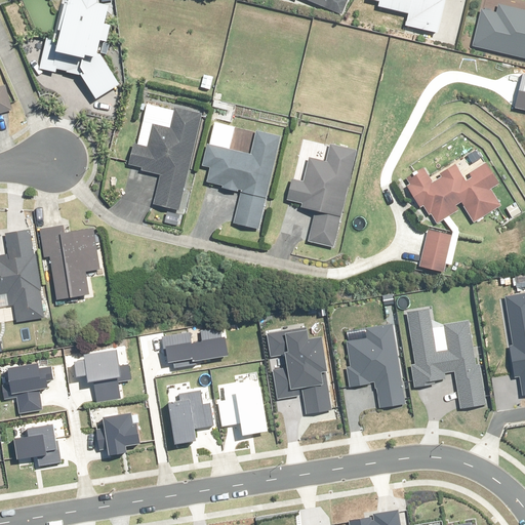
[(111,0),(83,0),(81,0),(69,0),(61,41),(48,39),(41,70),(56,73),(56,71),(81,76),(97,101),(120,85),(99,53),(102,43),(103,41),(109,42),(112,27),(106,25),(111,0)]
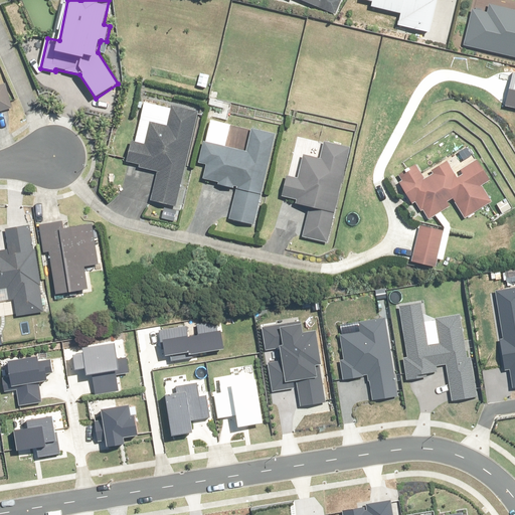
[(286,0),(294,3),(295,0),(336,16),(342,0),(286,0)]
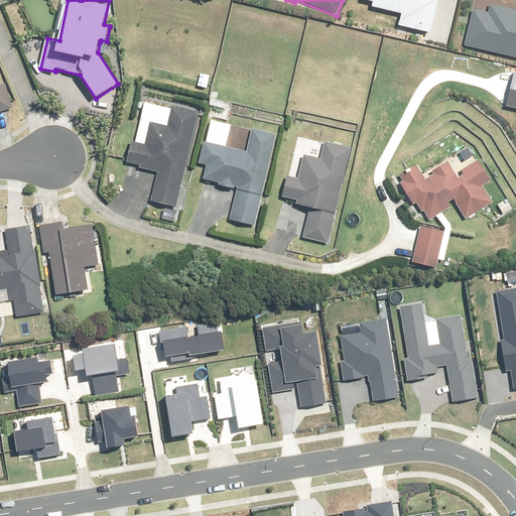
[(364,0),(375,3),(373,7),(402,15),(399,25),(429,34),(438,0),(364,0)]
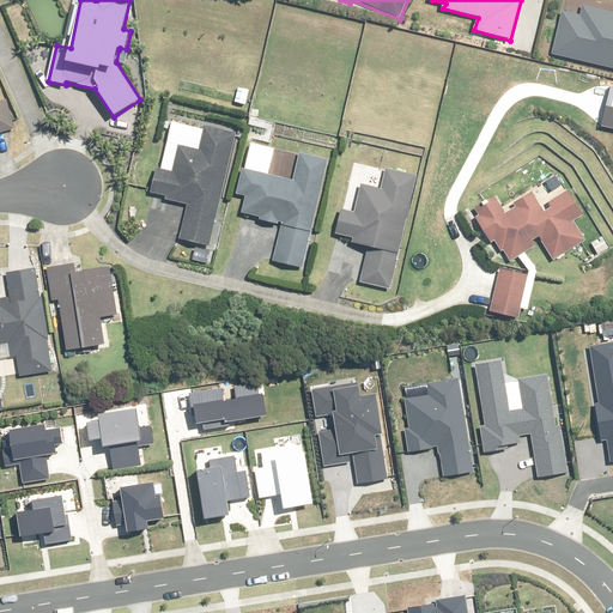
[(612,13),(583,7),(581,17),(563,12),(553,55),(612,68),(612,13)]
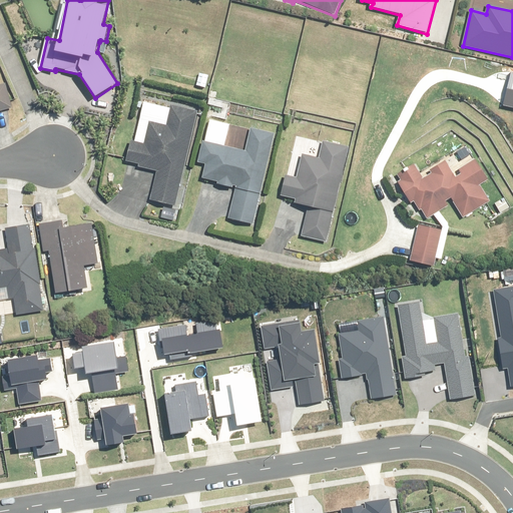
[(209,76),(200,74),(197,87),(207,89),(209,76)]
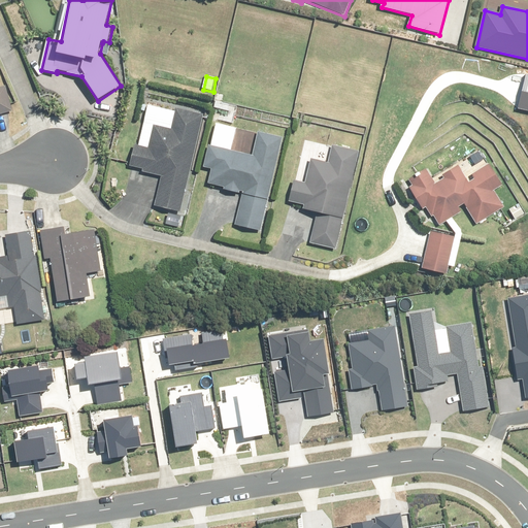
[(0,87),(0,113),(11,112),(7,86),(0,87)]
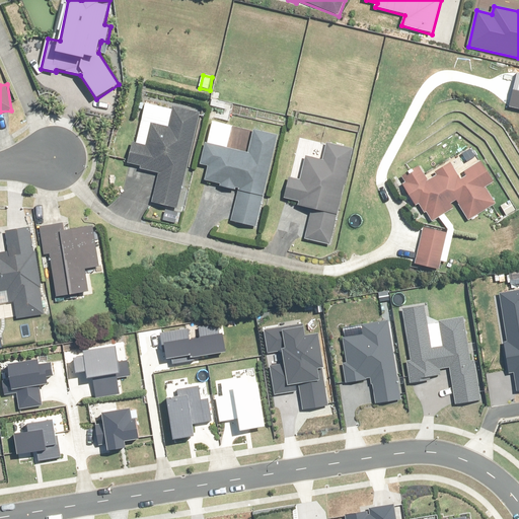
[(173,109),(146,103),(137,143),(134,142),(128,166),(159,173),(153,202),(179,208),(202,115),(174,107),(173,109)]
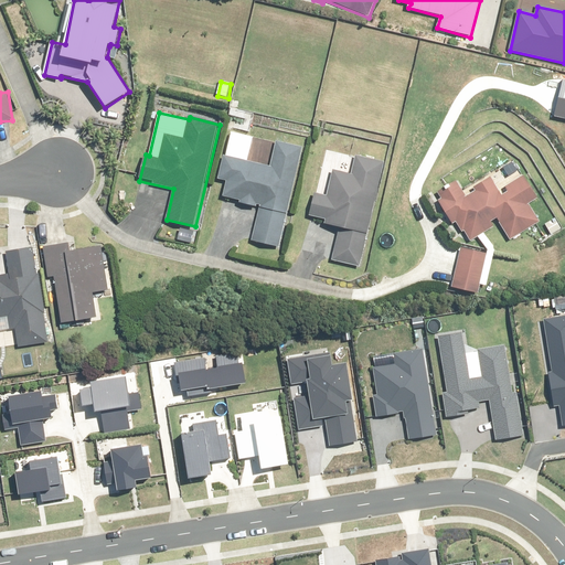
[(227,182),(224,195),(240,200),(238,202),(260,208),(252,241),(278,247),(304,149),(278,141),(270,168),(225,157),(219,180),(227,182)]
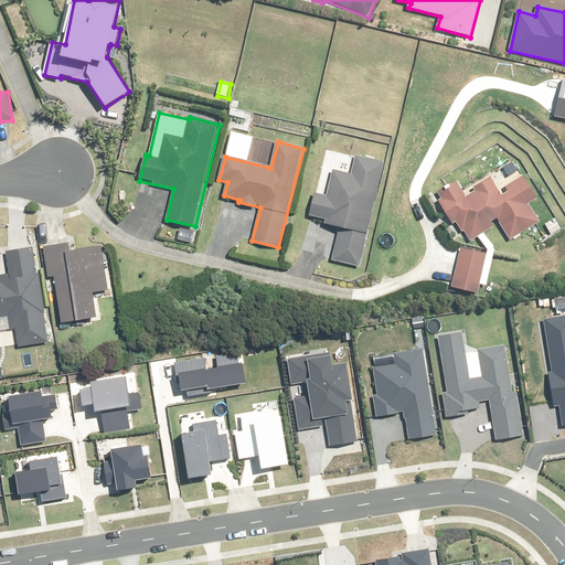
[(316,194),(310,216),(323,221),(322,225),(340,230),(331,260),(360,267),(387,162),(358,155),(352,176),(333,171),(327,198),(316,194)]
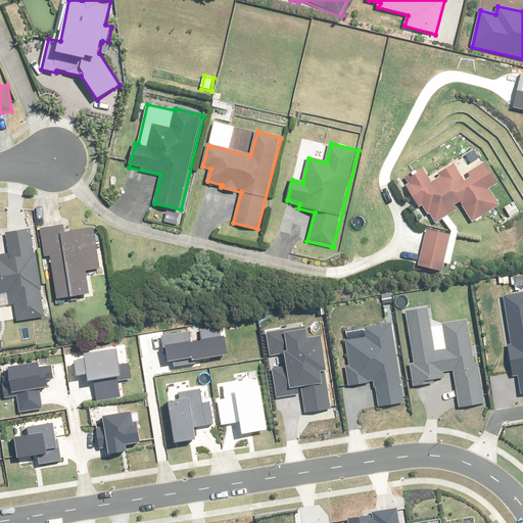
[(423,206),(429,216),(431,215),(437,224),(458,210),(455,206),(460,203),(473,224),(501,206),(489,188),(496,184),(484,164),(465,176),(456,162),(439,173),(441,177),(433,182),(424,167),(410,176),(412,180),(405,185),(419,208),(423,206)]
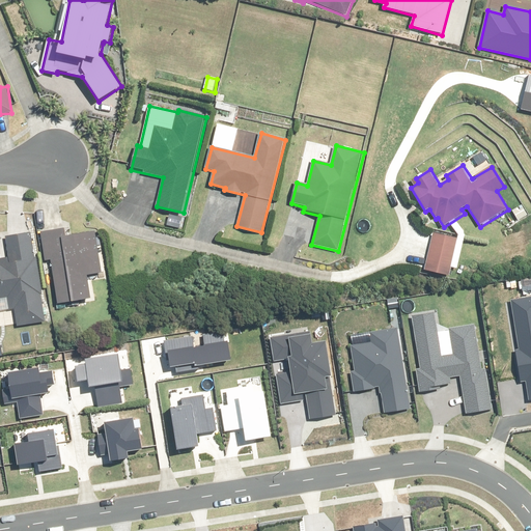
[(66,238),(65,230),(42,234),(49,275),(53,274),(59,304),(91,299),(87,276),(103,273),(95,232),(66,238)]
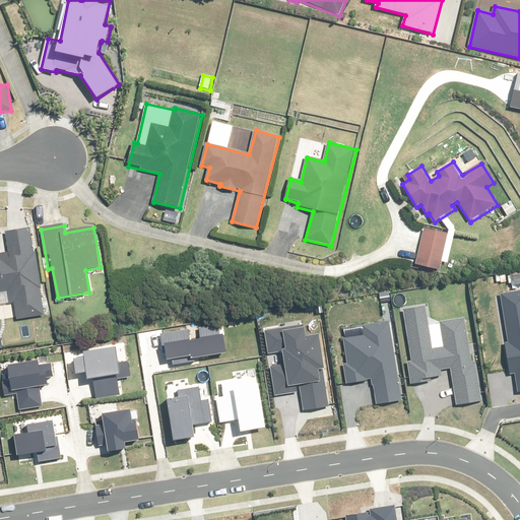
[(0,295),(6,294),(9,312),(13,311),(15,319),(41,315),(36,284),(43,283),(34,228),(6,233),(10,258),(0,259),(0,295)]
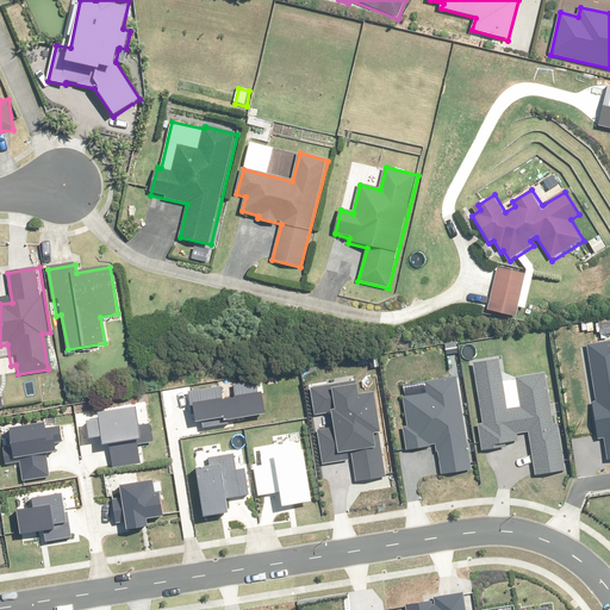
[(527,275),(498,267),(486,309),(516,317),(527,275)]
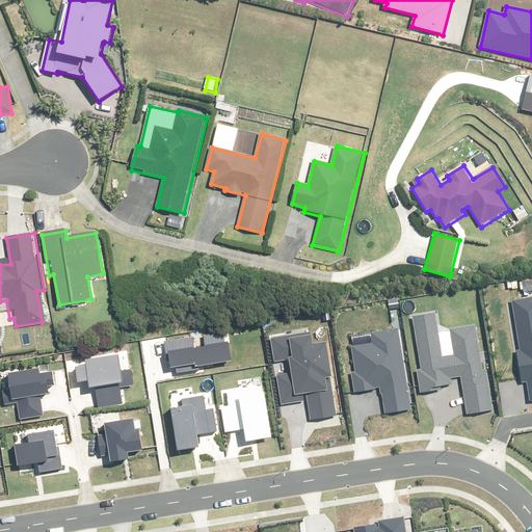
[(531,298),(511,302),(519,350),(514,351),(520,383),(523,382),(526,400),(531,398),(531,298)]
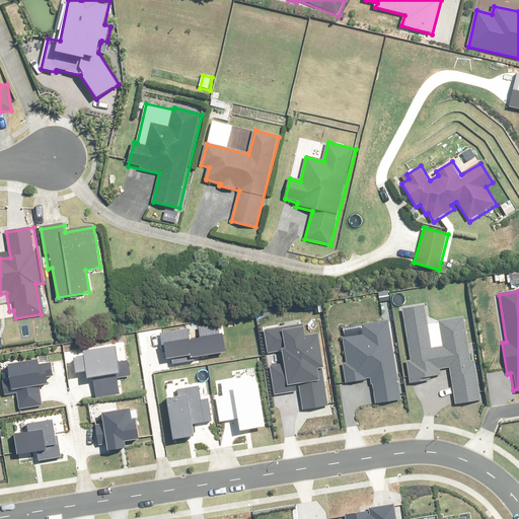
[(425,305),(402,308),(413,379),(436,375),(435,371),(449,369),(454,404),(477,400),(466,319),(442,322),(446,349),(431,351),(425,305)]
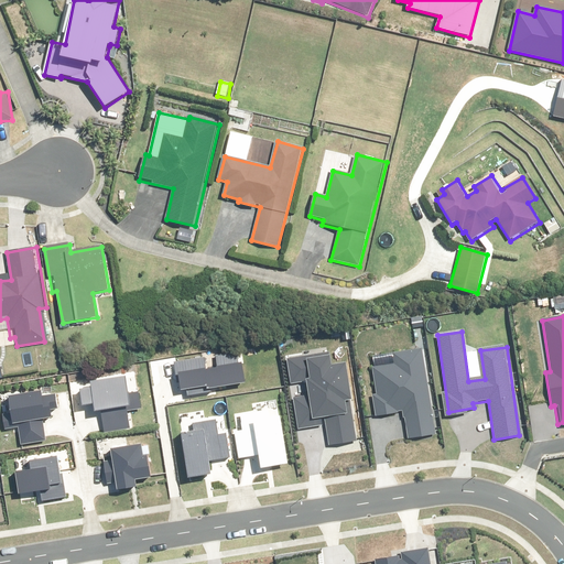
[(420,350),(394,354),(396,366),(373,369),(377,396),(371,397),(375,416),(403,412),(407,437),(432,434),(420,350)]
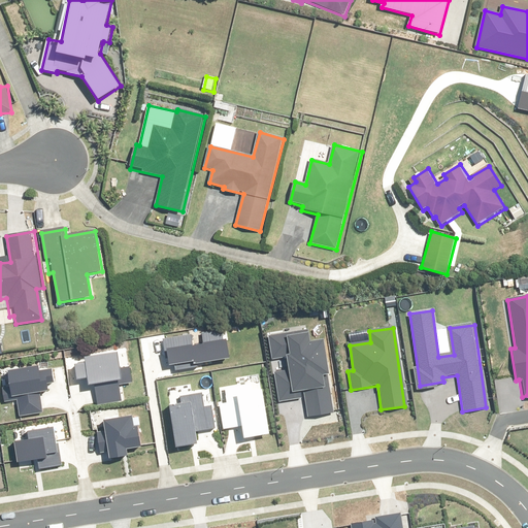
[(223,332),(165,340),(168,364),(226,356),(223,332)]
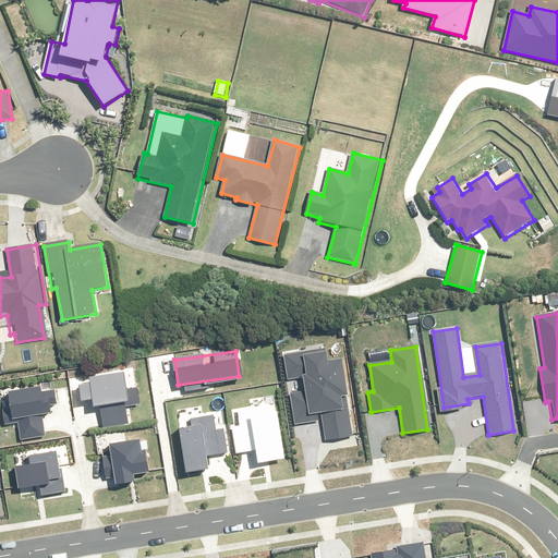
[(322,352),(284,356),(293,419),(319,415),(323,439),(351,435),(340,364),(324,366),(322,352)]
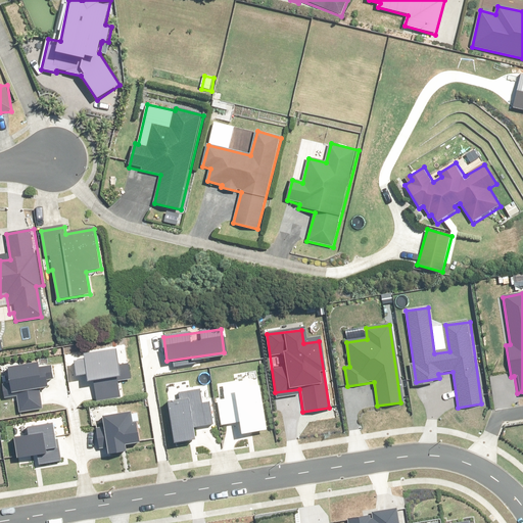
[(112,352),(69,359),(73,377),(82,376),(83,381),(90,380),(93,402),(120,398),(112,352)]
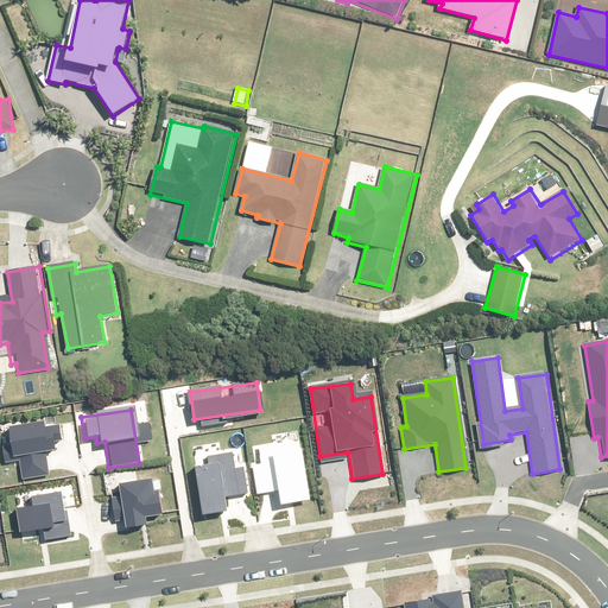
[(51,420),(6,426),(10,456),(17,455),(20,479),(46,475),(43,450),(56,449),(51,420)]
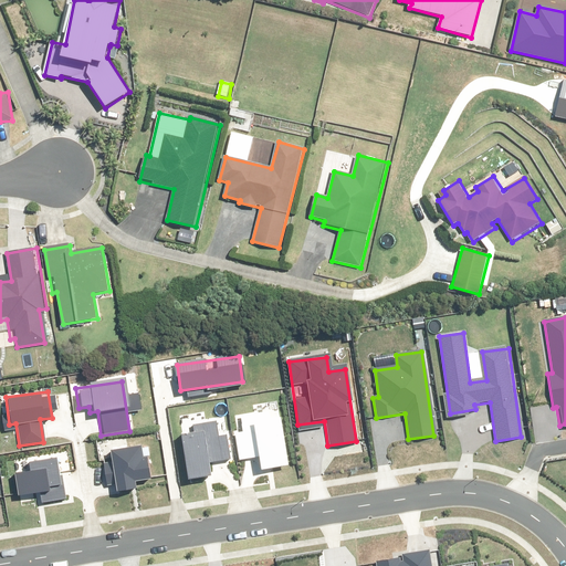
[(279,413),(239,419),(247,471),(286,465),(279,413)]
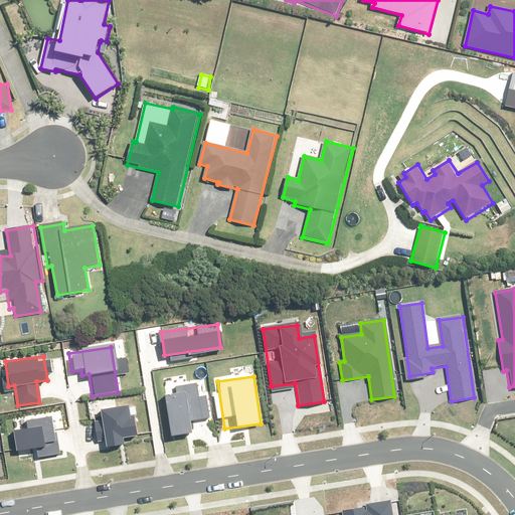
[(200,386),(161,391),(167,435),(185,432),(183,420),(205,417),(200,386)]
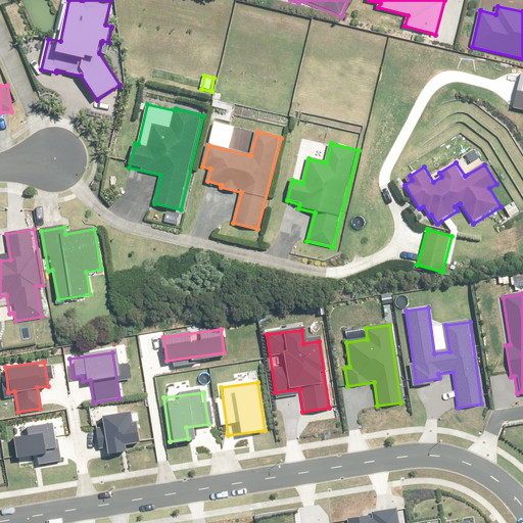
[(127,403),(89,409),(92,427),(100,426),(104,456),(124,453),(123,442),(132,441),(127,403)]
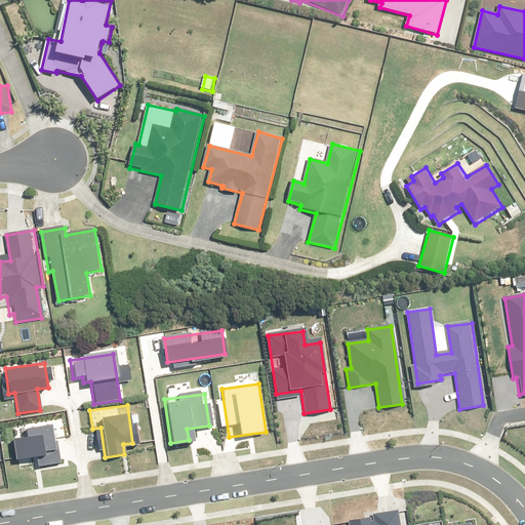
[(48,428),(24,431),(25,438),(10,440),(13,458),(36,455),(38,467),(58,463),(57,452),(52,453),(48,428)]
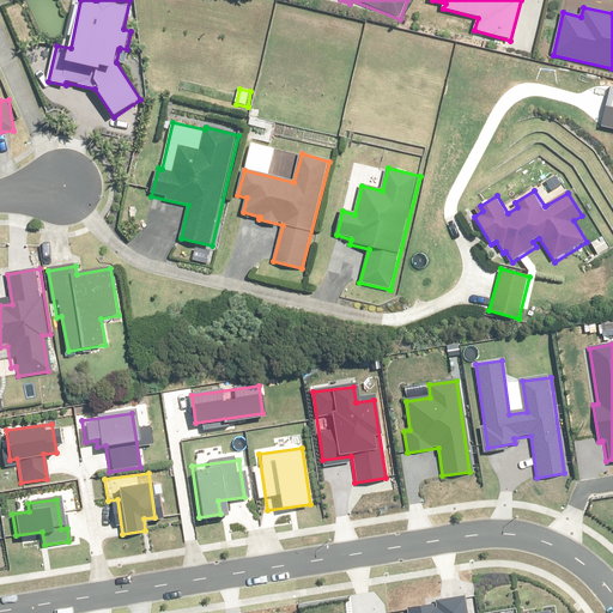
[(466,612),(465,599),(406,607),(406,612),(466,612)]
